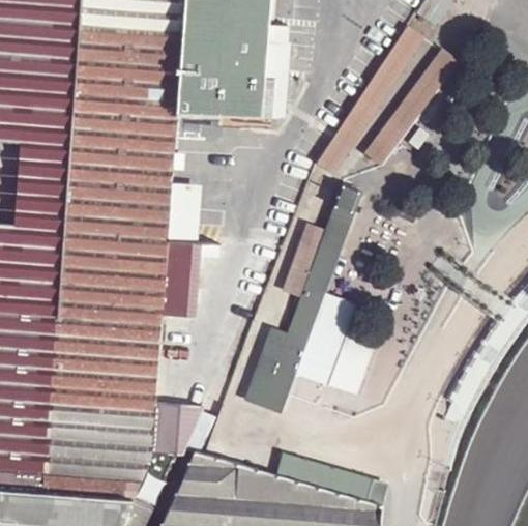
[(0,491),(133,501),(143,480),(151,461),(151,453),(156,382),(174,140),(176,115),(184,0),(0,0),(0,491)]
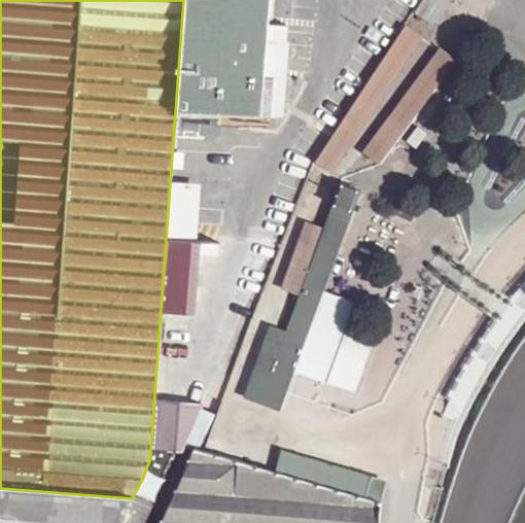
[(268,0),(183,0),(175,114),(221,116),(259,118),(267,29),(268,0)]
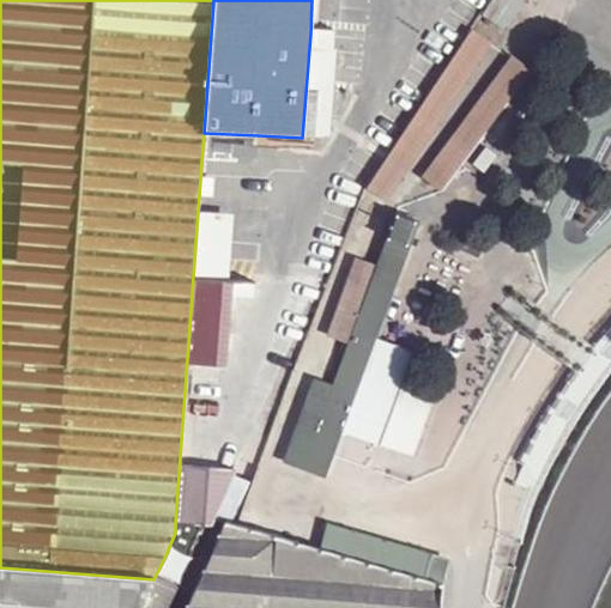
[(383,0),(338,0),(338,13),(382,17),(383,0)]
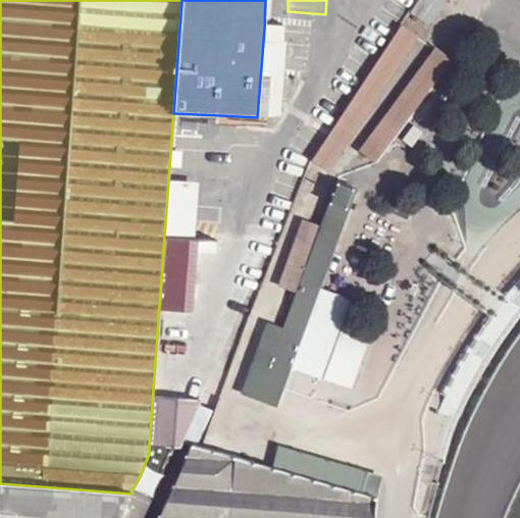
[(418,0),(407,17),(418,24),(433,0),(418,0)]
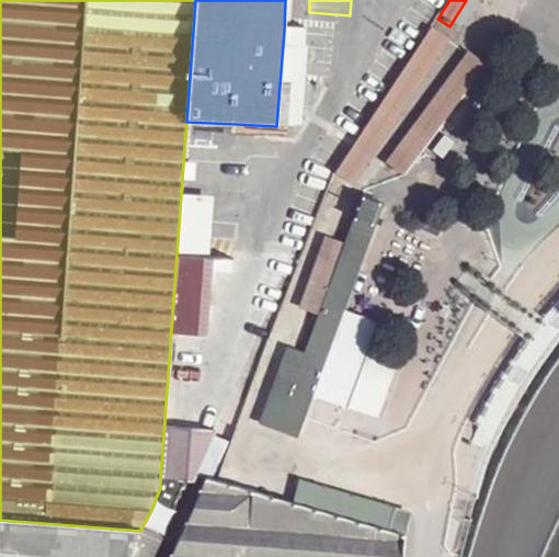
[(469,0),(466,0),(449,26),(460,33),(478,6),(469,0)]
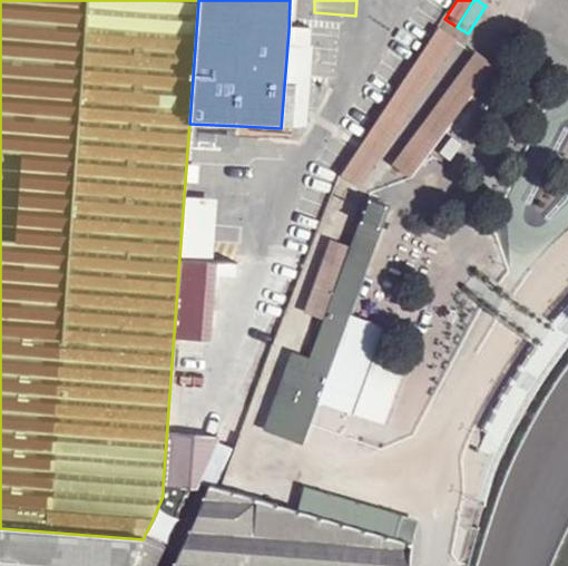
[(454,44),(434,30),(336,179),(359,191),(454,44)]
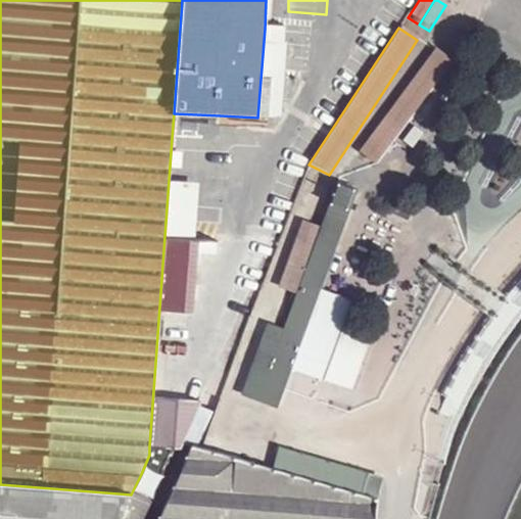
[(283,30),(265,29),(257,118),(279,119),(283,62),(291,62),(292,49),(285,49),(285,46),(282,46),(283,30)]
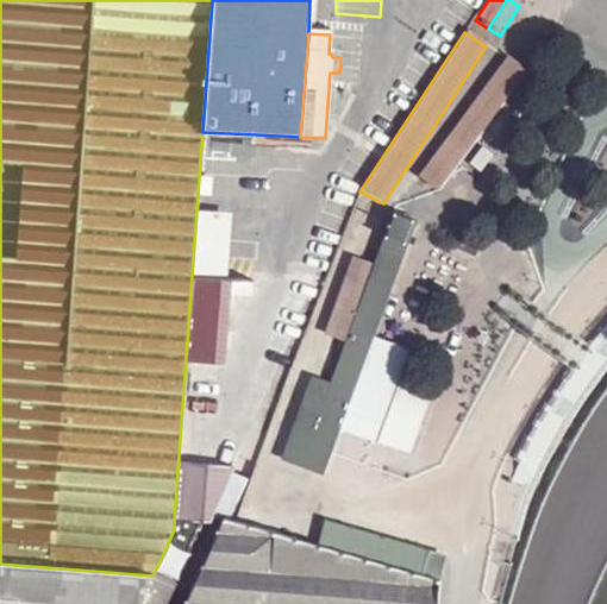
[(525,70),(507,58),(419,180),(437,194),(525,70)]
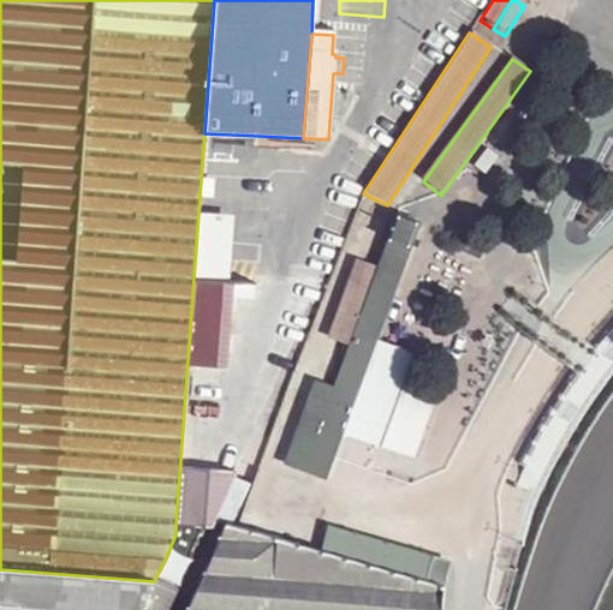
[(204,133),(202,162),(236,166),(249,166),(257,159),(259,136),(204,133)]
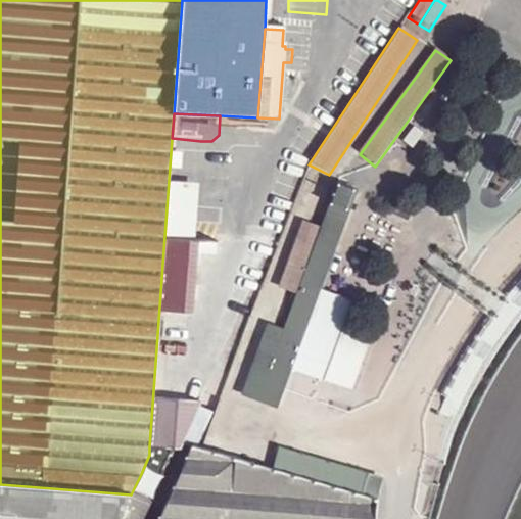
[(283,323),(269,320),(257,350),(289,362),(325,376),(341,331),(353,297),(319,284),(354,185),(338,179),(317,235),(294,293),(283,323)]
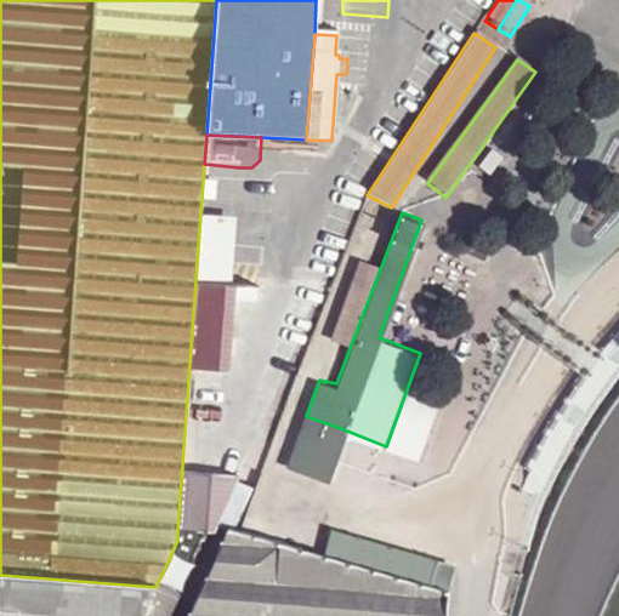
[(362,273),(335,343),(350,348),(376,279),(362,273)]
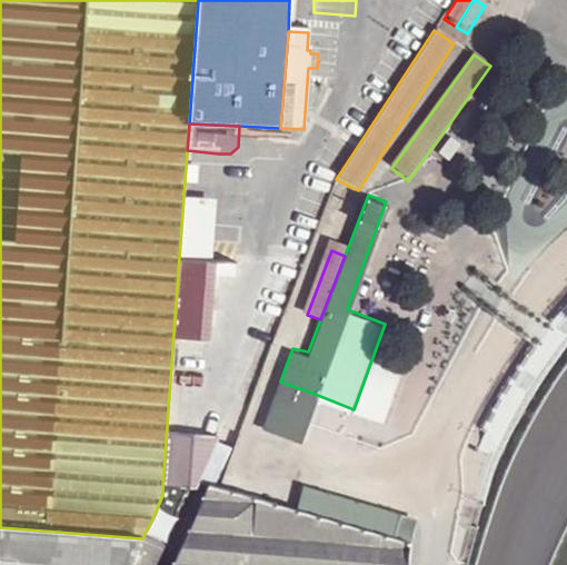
[(524,373),(536,383),(549,362),(566,340),(566,336),(557,326),(553,331),(550,329),(539,343),(541,345),(535,354),(531,352),(521,364),(526,369),(524,373)]
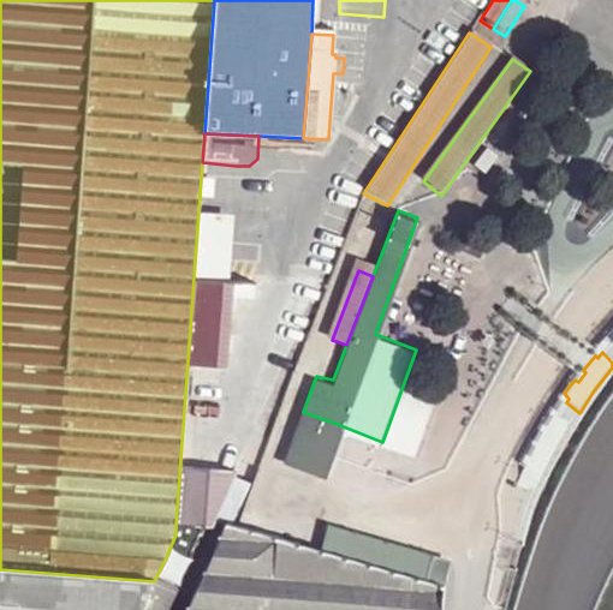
[(303,412),(298,423),(335,436),(411,464),(434,401),(402,389),(382,442),(340,425),(303,412)]
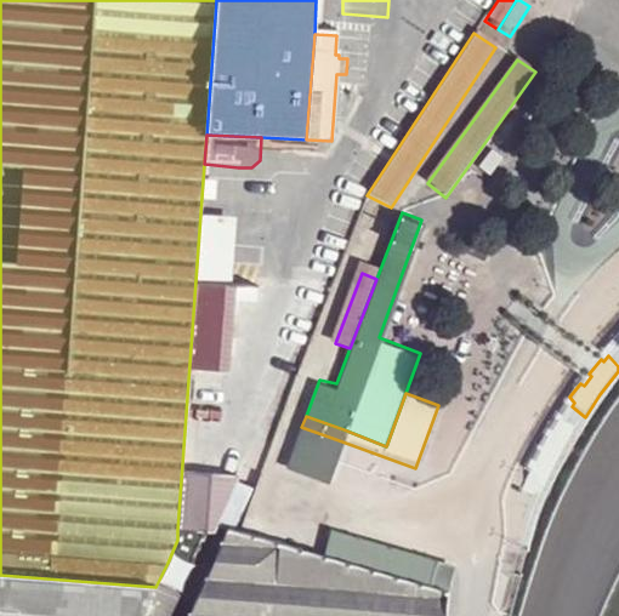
[(531,475),(545,483),(556,465),(575,432),(561,422),(558,426),(554,425),(545,439),(550,443),(544,451),(539,449),(529,466),(535,469),(531,475)]
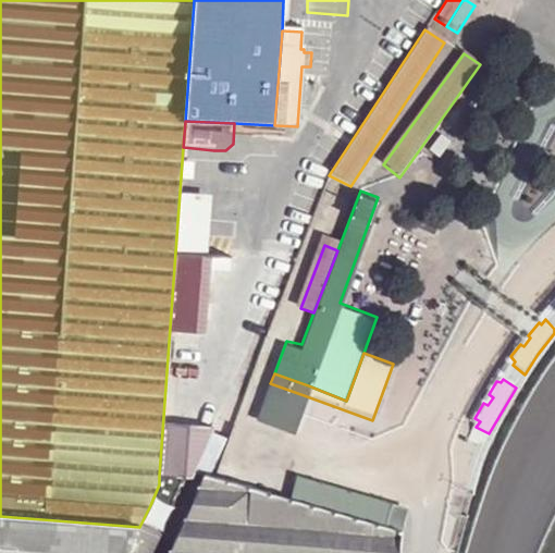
[(270,383),(258,417),(291,429),(304,395),(270,383)]
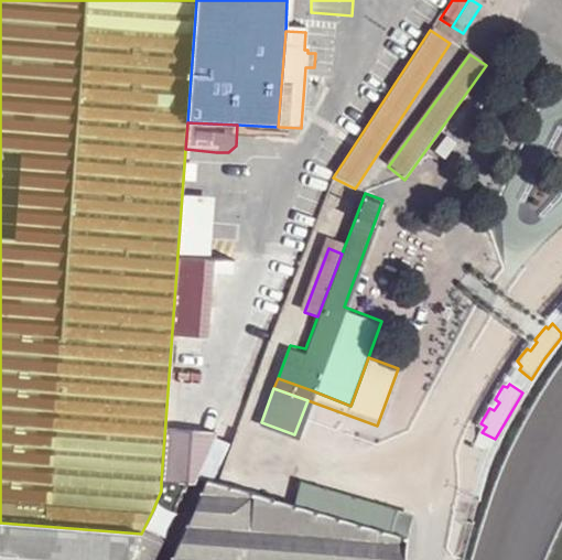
[(193,484),(225,409),(166,407),(161,482),(187,484),(193,484)]
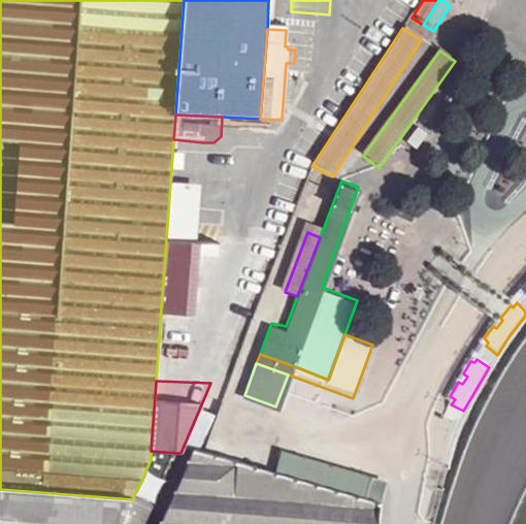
[(155,500),(175,453),(151,451),(151,459),(142,479),(132,499),(155,500)]
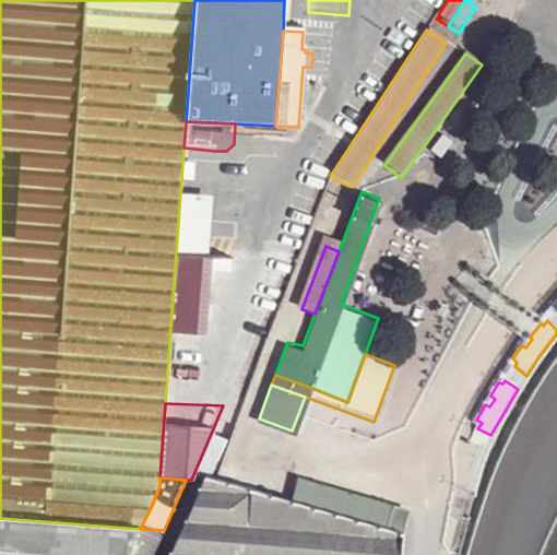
[(403,554),(406,540),(203,480),(191,509),(173,548),(169,554),(403,554)]
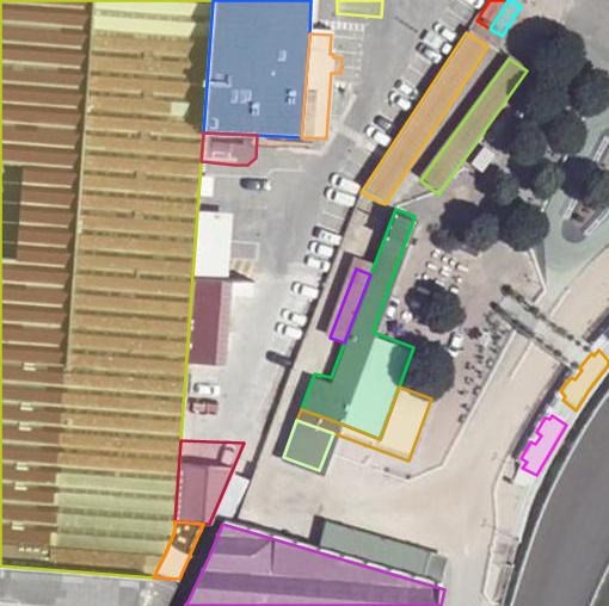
[(326,525),(319,551),(436,586),(443,561),(326,525)]
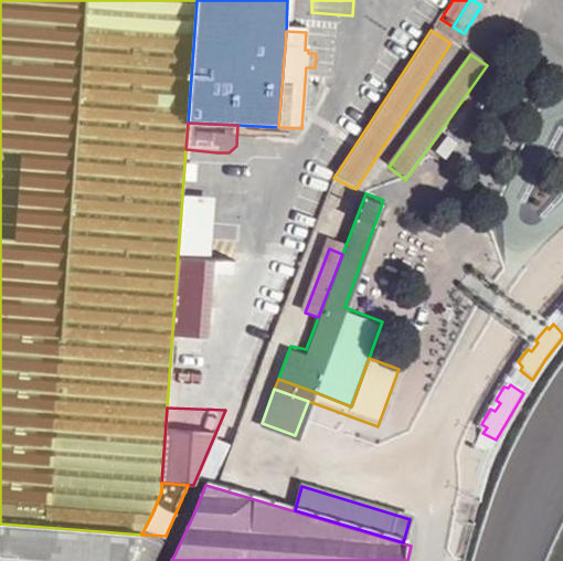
[(128,560),(141,535),(0,524),(0,560),(128,560)]
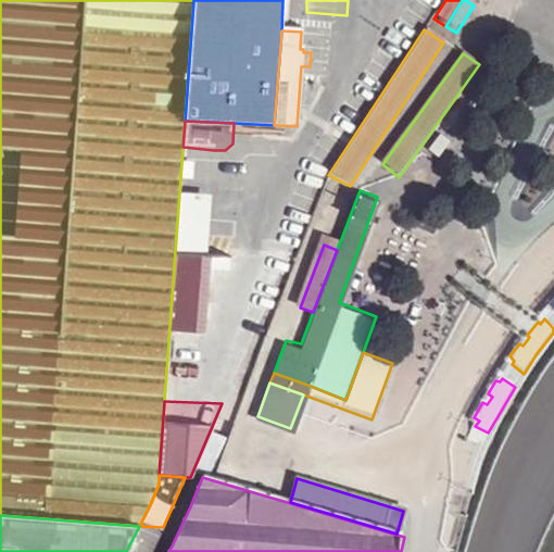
[(151,551),(163,527),(139,526),(126,551),(151,551)]
